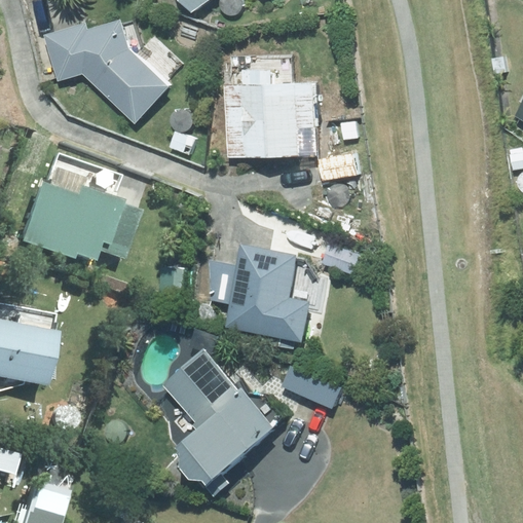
[(182,0),(189,10),(206,0),(182,0)]
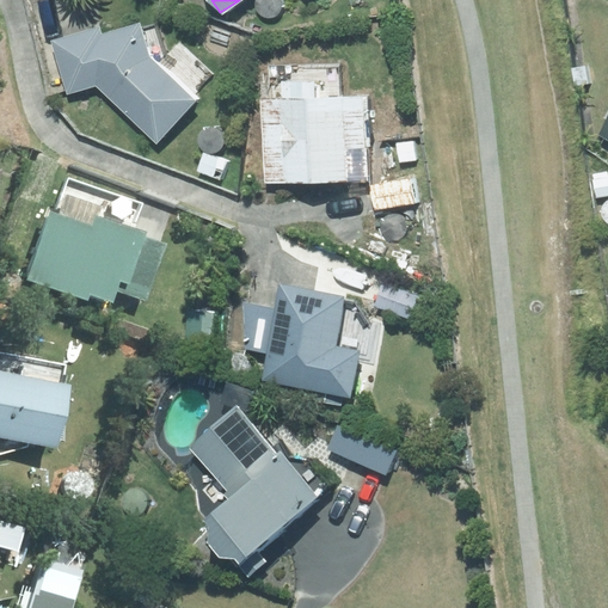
[(99,26),(49,42),(66,94),(94,86),(155,143),(197,99),(149,54),(140,22),(102,32),(99,26)]
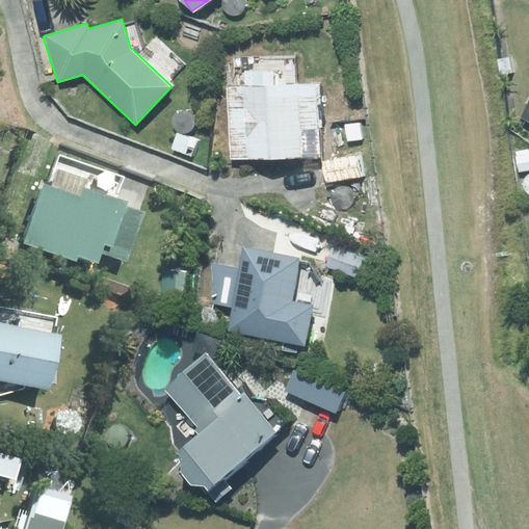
[(205,26),(185,21),(180,41),(200,47),(205,26)]
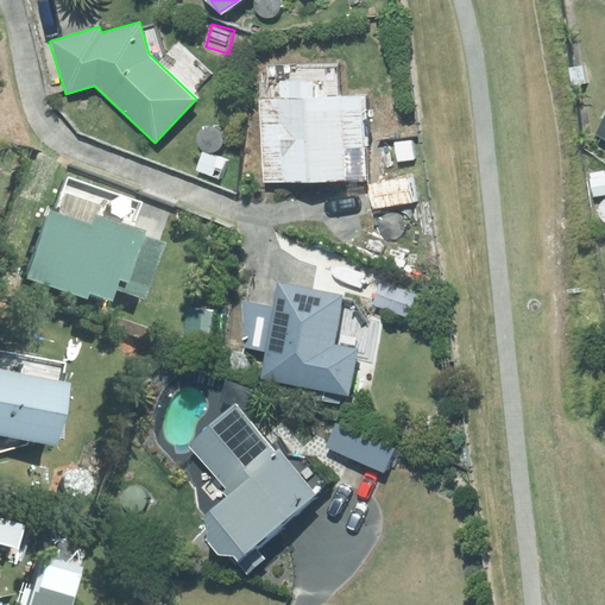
[(314,79),(279,80),(281,95),(260,96),(264,182),(347,177),(345,146),(366,146),(364,92),(315,93),(314,79)]
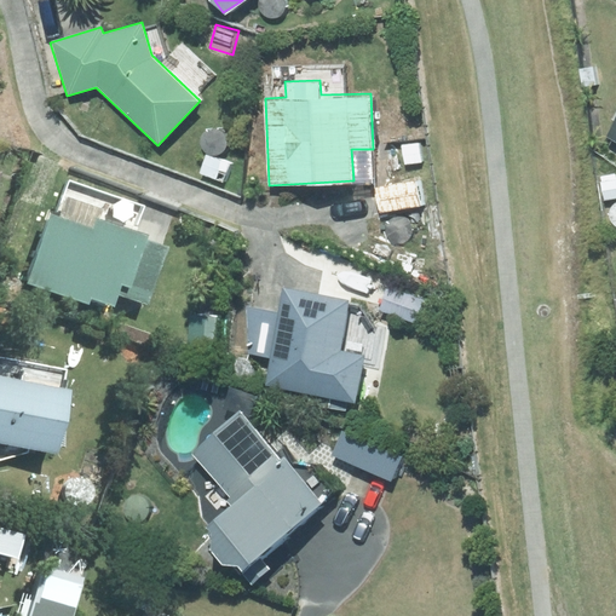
[(615,117),(605,136),(615,143),(615,117)]
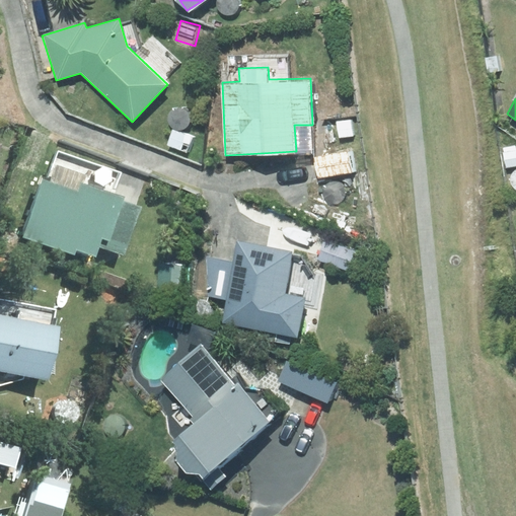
[(334,123),(337,139),(351,136),(349,121),(334,123)]
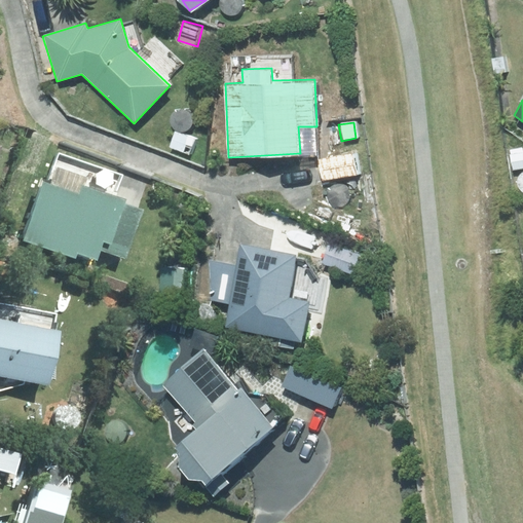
[(194,140),(174,132),(167,149),(188,156),(194,140)]
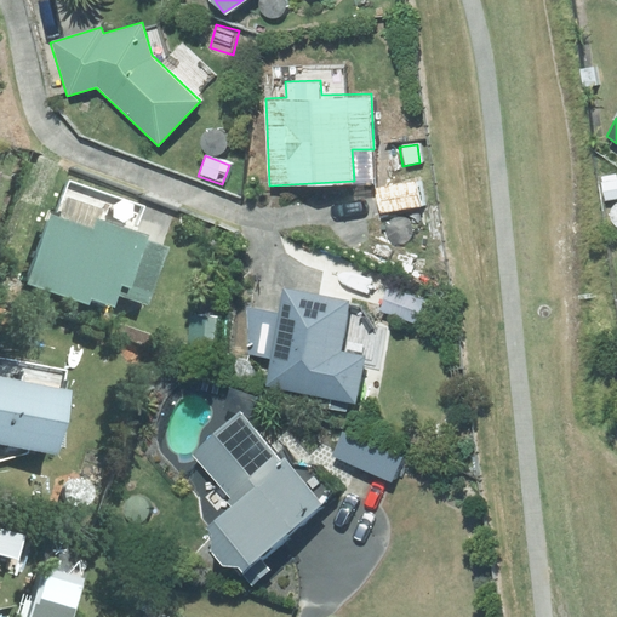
[(416,180),(373,188),(380,213),(421,205),(416,180)]
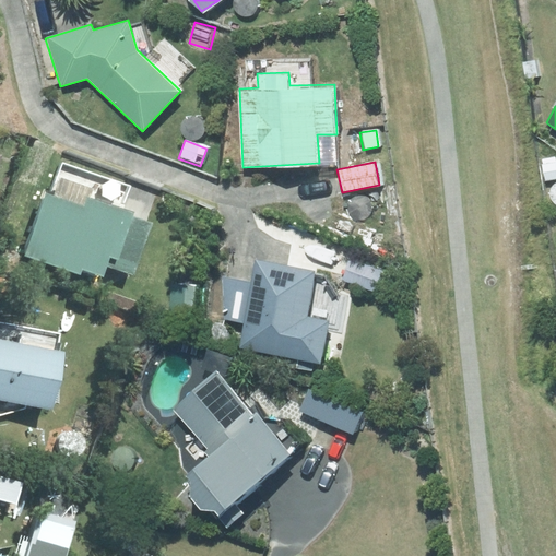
[(555,164),(542,165),(544,181),(555,180),(555,164)]
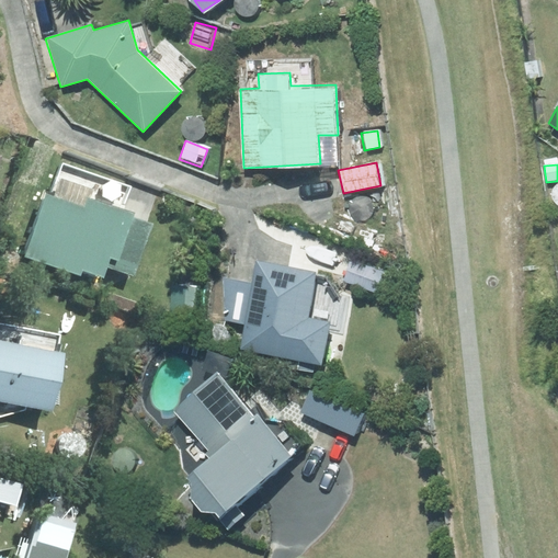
[(115,217),(116,215),(76,201),(71,209),(32,195),(9,258),(64,277),(66,271),(87,279),(91,268),(118,277),(138,226),(115,217)]
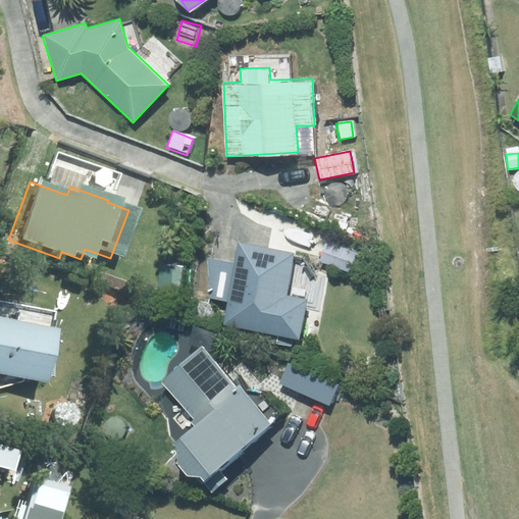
[(356,254),(325,241),(317,262),(348,274),(356,254)]
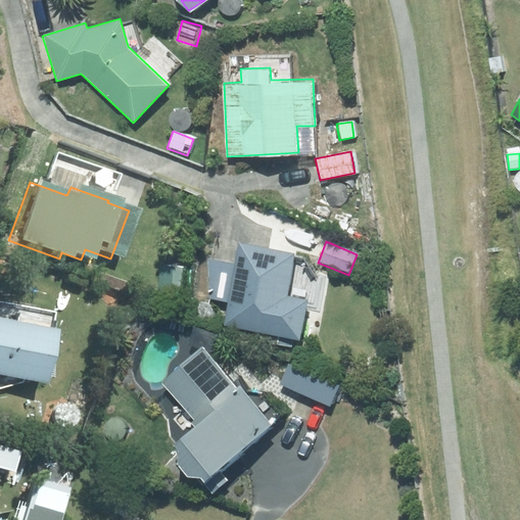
[(207,299),(228,303),(224,325),(276,334),(275,343),(291,345),(292,338),(299,339),(306,298),(285,295),(292,253),(238,243),(234,264),(205,258),(207,299)]
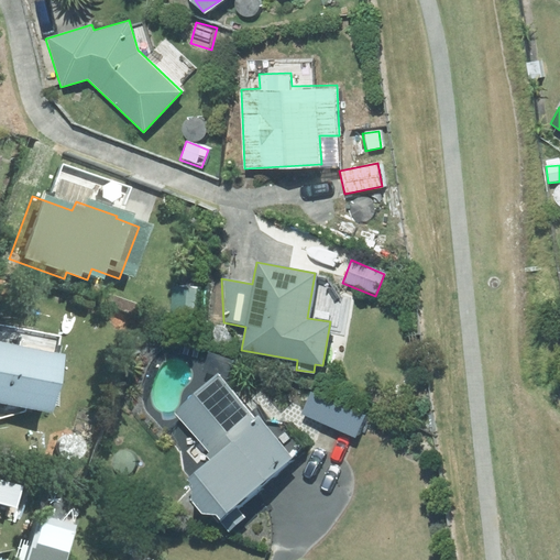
[(198,294),(186,294),(186,309),(198,308),(198,294)]
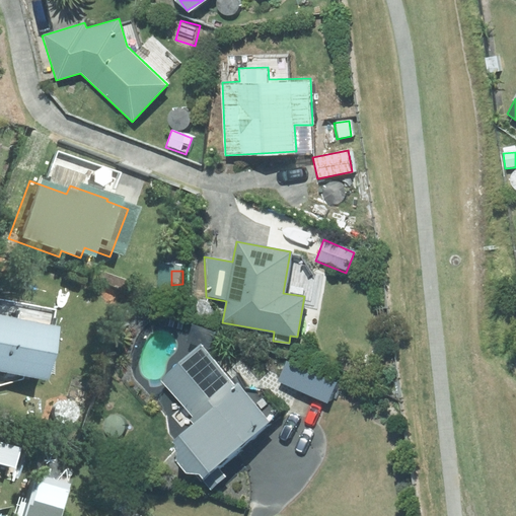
[(0,375),(29,381),(41,326),(0,318),(0,375)]
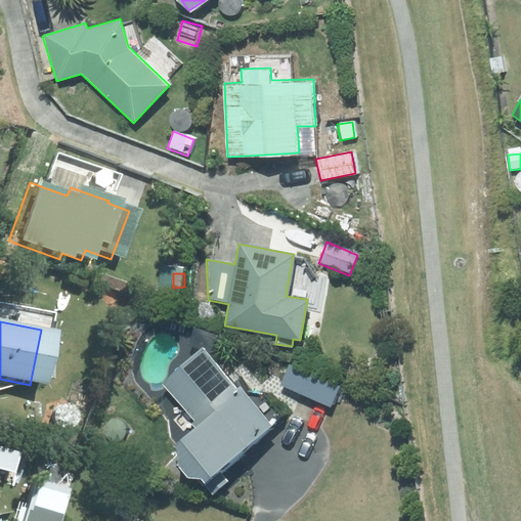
[(194,419),(189,422),(194,427),(177,443),(180,446),(179,463),(188,473),(203,473),(208,479),(271,421),(236,382),(234,384),(202,348),(163,384),(194,419)]
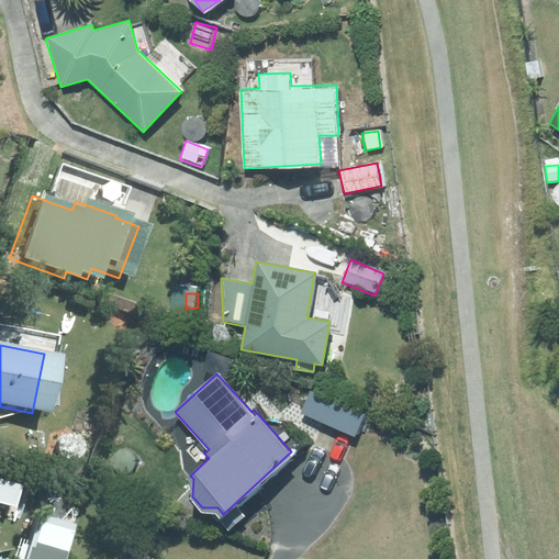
[(89,423),(73,418),(69,433),(86,437),(89,423)]
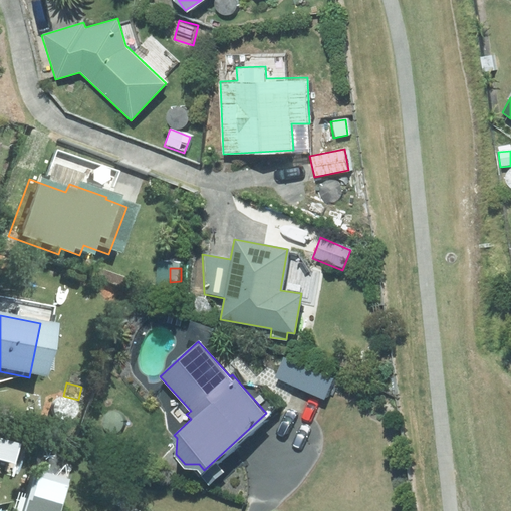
[(55,485),(23,476),(17,498),(16,498),(12,510),(48,510),(55,485)]
